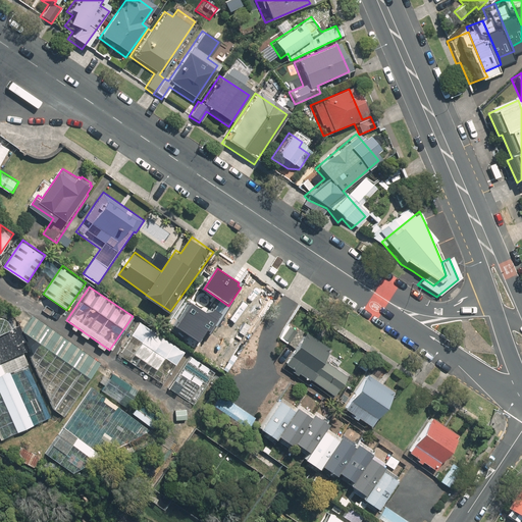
[(207,313),(192,303),(175,327),(201,343),(208,330),(211,333),(222,315),(214,309),(213,312),(207,313)]
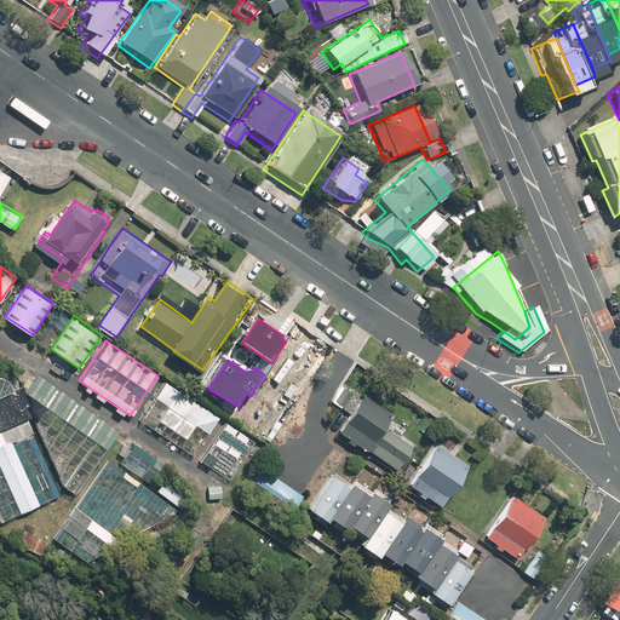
[(121,429),(41,374),(28,390),(64,486),(76,494),(121,429)]
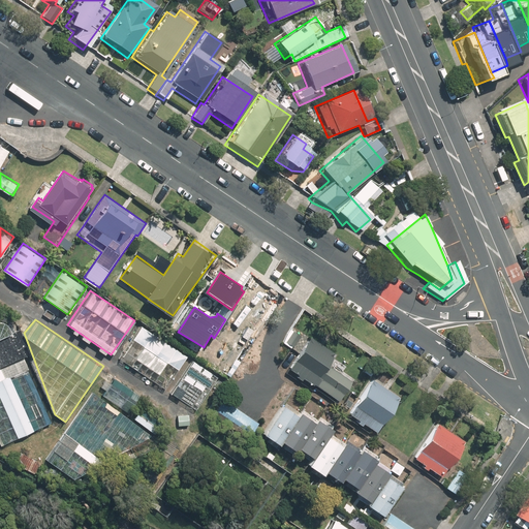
[(188,355),(144,323),(121,356),(165,389),(188,355)]
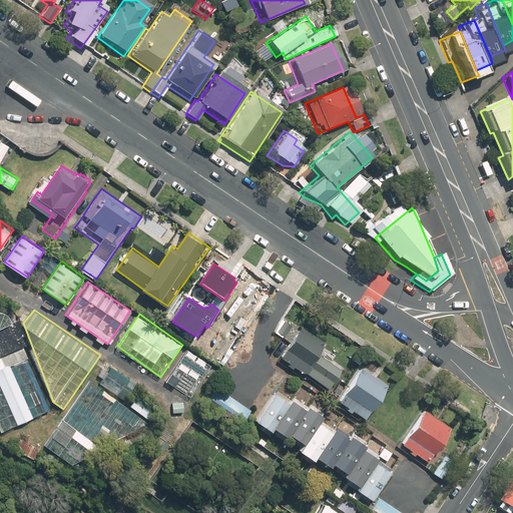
[(0,326),(0,428),(1,432),(52,410),(15,321),(0,326)]
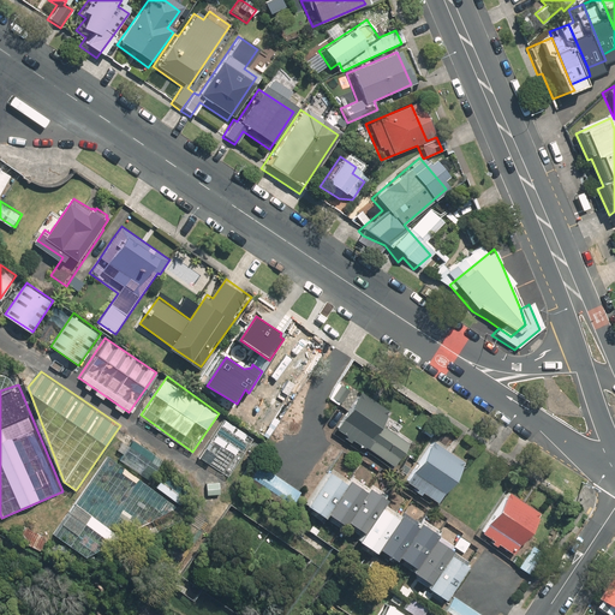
[(392,412),(364,392),(338,425),(393,467),(412,443),(384,422),(392,412)]
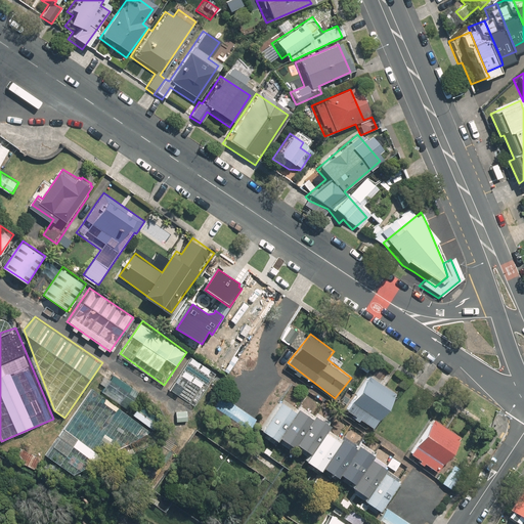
[(217,375),(192,357),(168,390),(192,408),(217,375)]
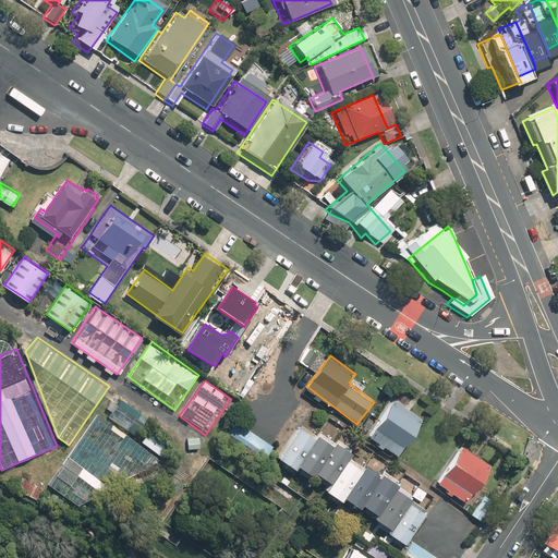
[(123,398),(108,419),(136,439),(152,419),(123,398)]
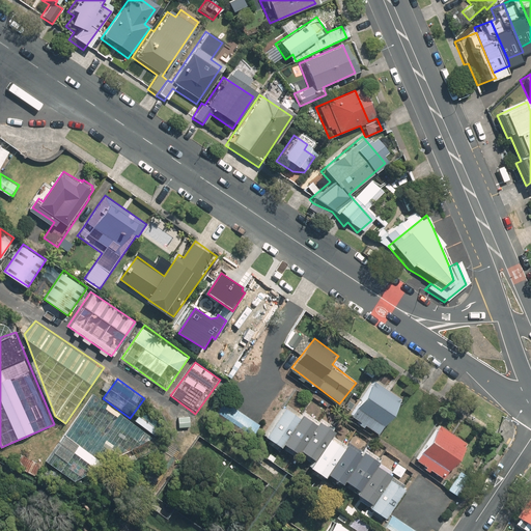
[(401,397),(375,379),(351,413),(378,431),(401,397)]
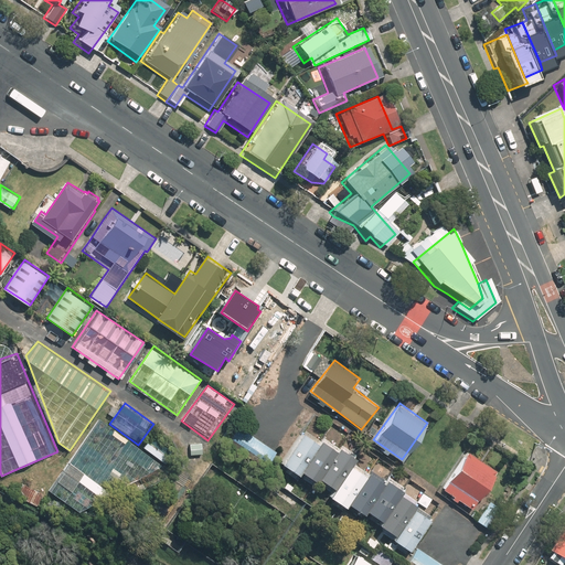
[(109,424),(103,418),(51,491),(81,512),(164,465),(142,448),(138,445),(109,424)]
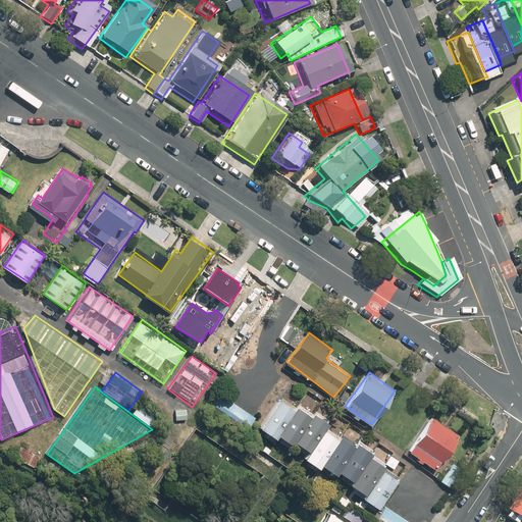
[(209,401),(246,425),(253,414),(216,389),(209,401)]
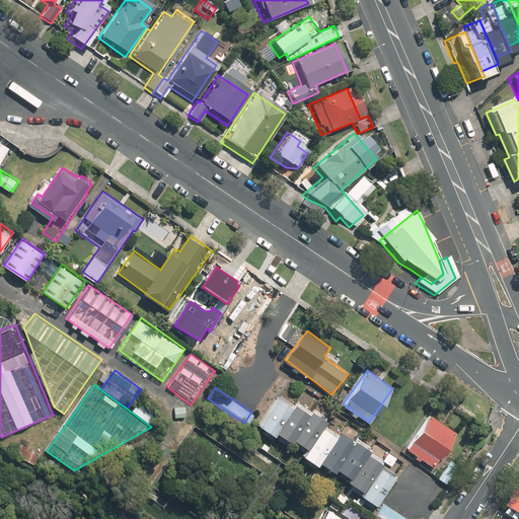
[(297,405),(282,394),(262,424),(277,434),(279,431),(297,405)]
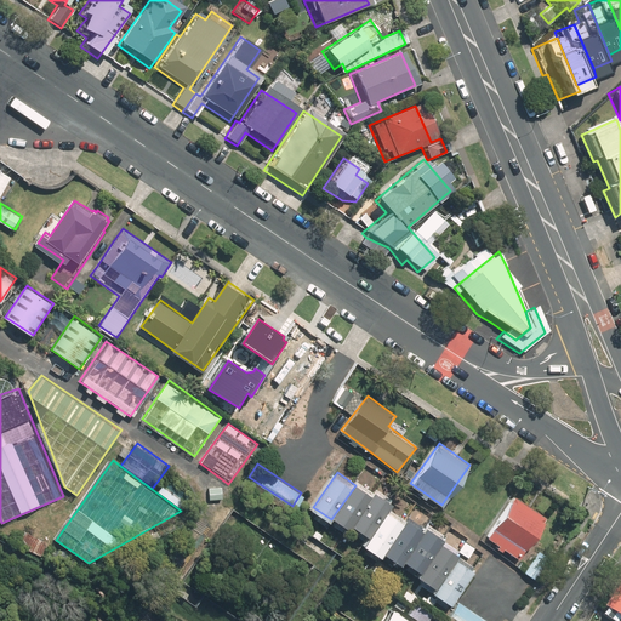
[(376,494),(358,480),(355,485),(334,516),(352,528),(354,524),(376,494)]
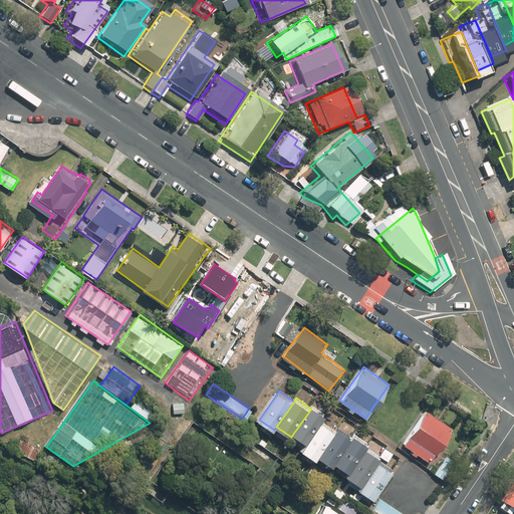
[(327,415),(313,405),(311,409),(293,434),(307,443),(322,421),(327,415)]
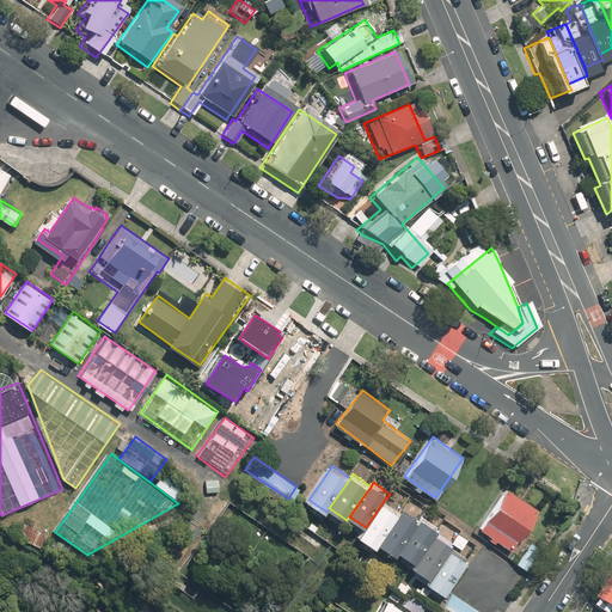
[(507,552),(537,512),(503,488),(473,528),(507,552)]
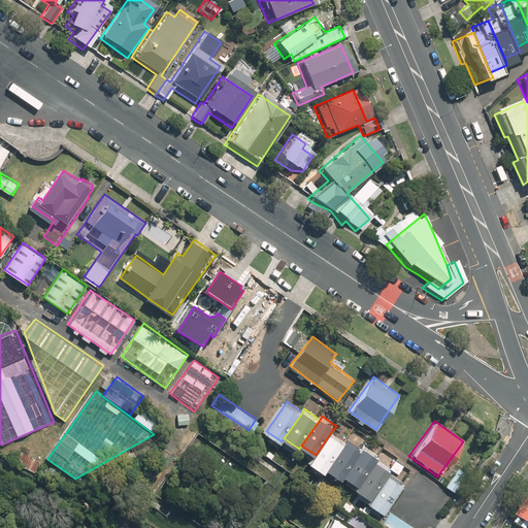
[(347,442),(331,432),(316,455),(311,462),(326,471),(328,468),(347,442)]
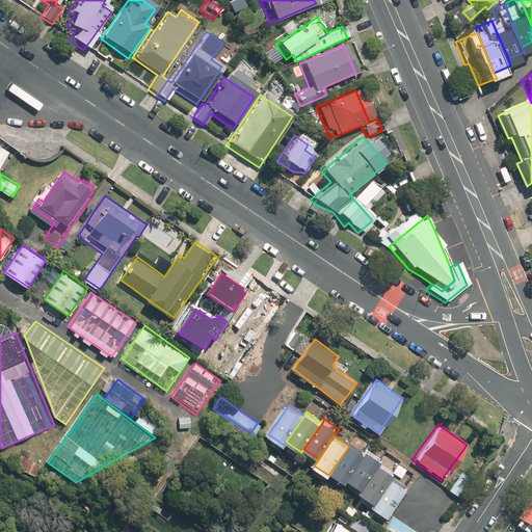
[(366,453),(351,443),(349,446),(330,472),(345,482),(348,478),(366,453)]
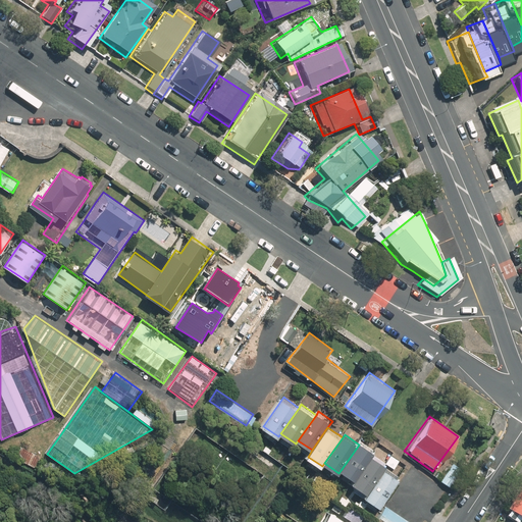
[(376,450),(362,440),(359,445),(342,469),(356,479),(373,454),(376,450)]
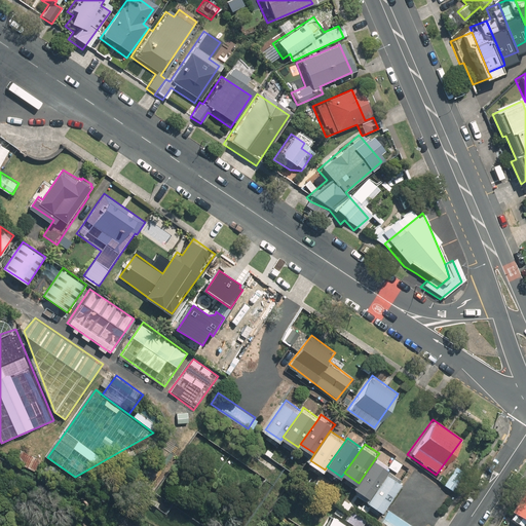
[(390,466),(376,457),(359,483),(355,486),(371,496),(388,471),(390,466)]
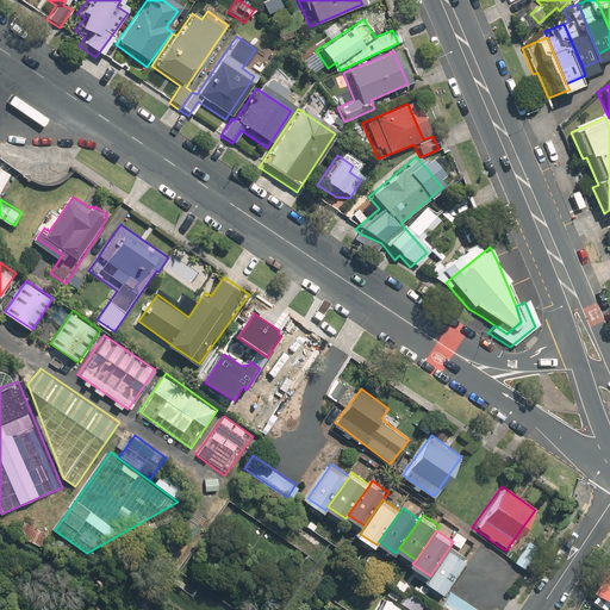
[(467,558),(450,546),(430,576),(427,579),(444,591),(467,558)]
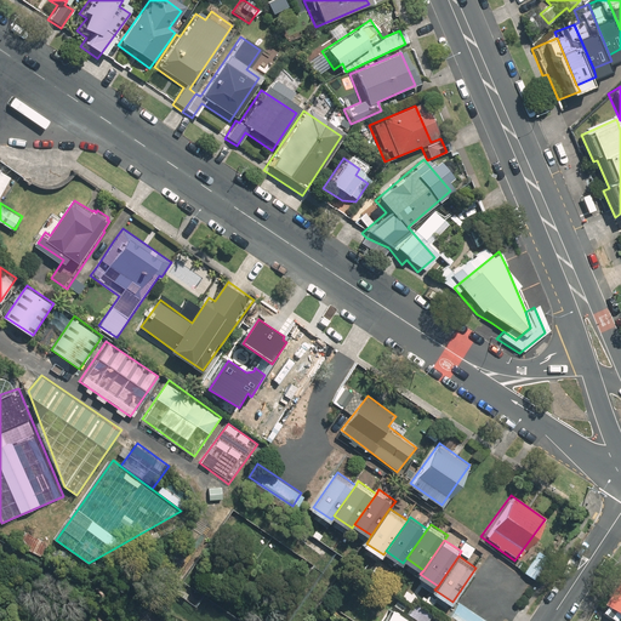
[(620,620),(620,575),(599,608),(619,620),(620,620)]
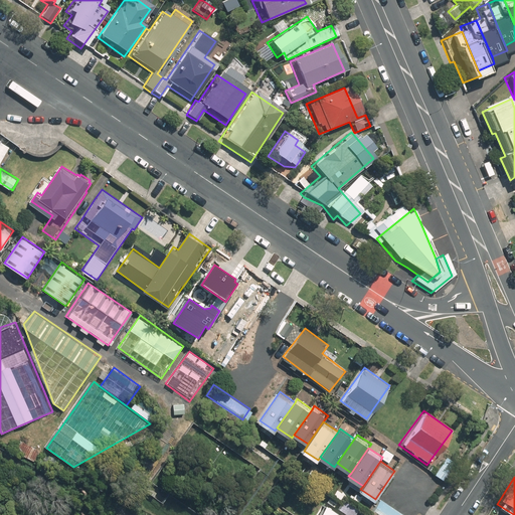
[(145,488),(153,493),(156,489),(148,484),(145,488)]
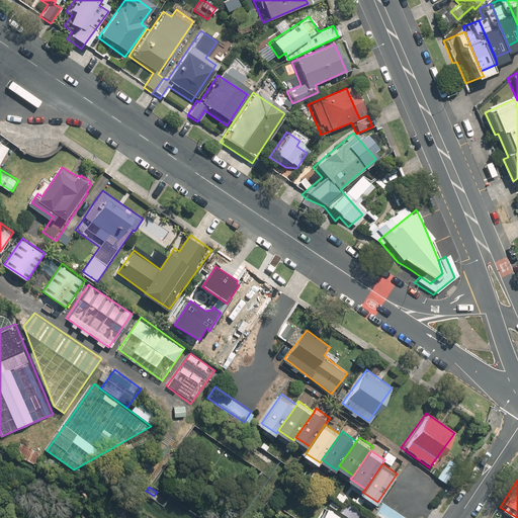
[(411,517),(383,500),(373,517),(374,517),(411,517)]
